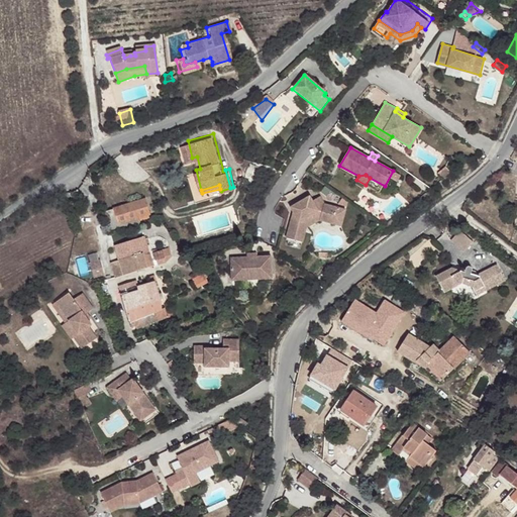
[(334,223),(338,207),(325,204),(323,200),(315,205),(313,200),(310,195),(291,205),(293,211),(294,213),(295,215),(294,216),(291,217),(286,237),(302,241),(306,226),(320,219),(334,223)]
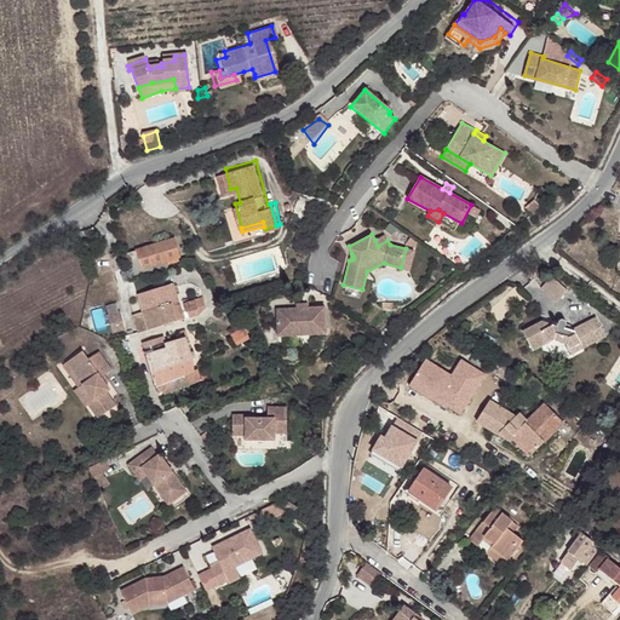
[(378,246),(388,240),(385,235),(375,240),(378,246)]
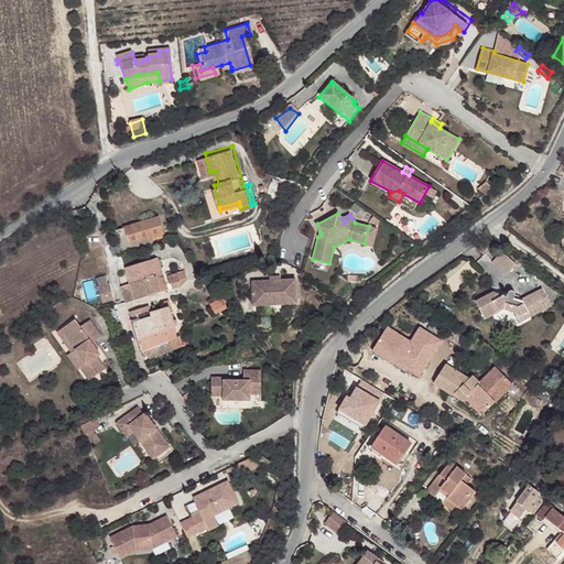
[(159,215),(114,230),(120,249),(130,246),(131,248),(153,241),(152,238),(164,234),(159,215)]
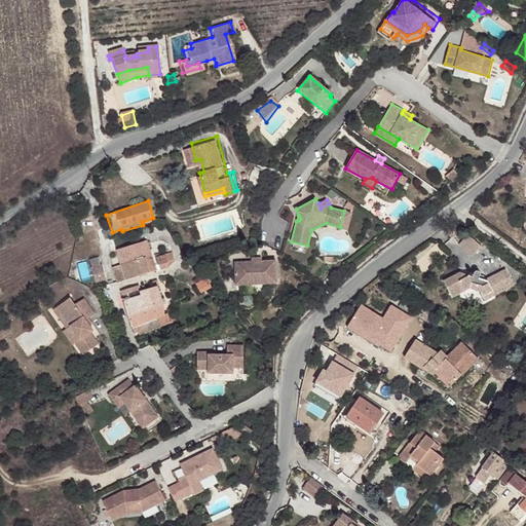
[(351,213),(344,211),(340,227),(347,229),(351,213)]
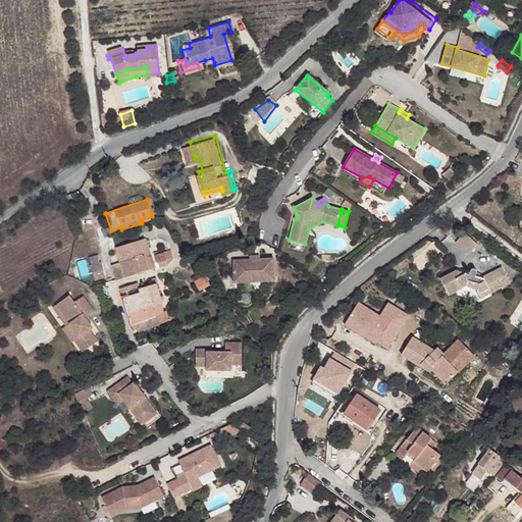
[(152,256),(147,241),(116,249),(120,263),(112,266),(116,278),(155,267),(152,256)]
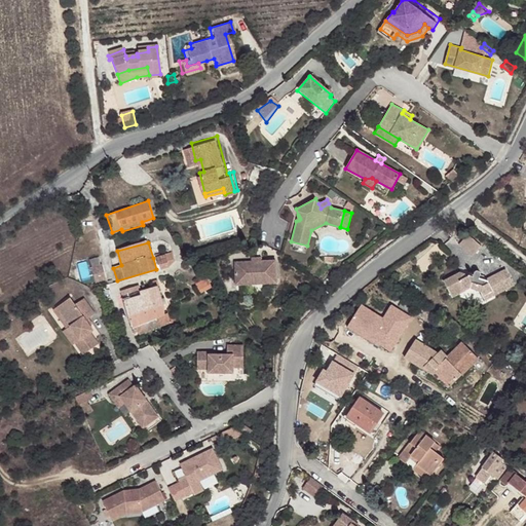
[(172,252),(156,257),(160,268),(167,266),(175,261),(172,252)]
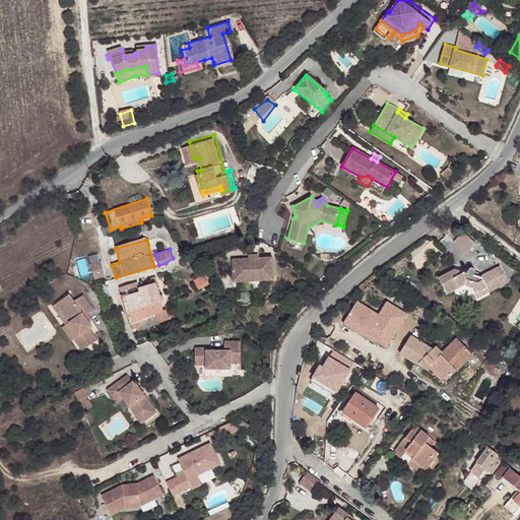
[(248,258),(231,258),(231,280),(272,280),(272,258),(258,258),(248,258)]
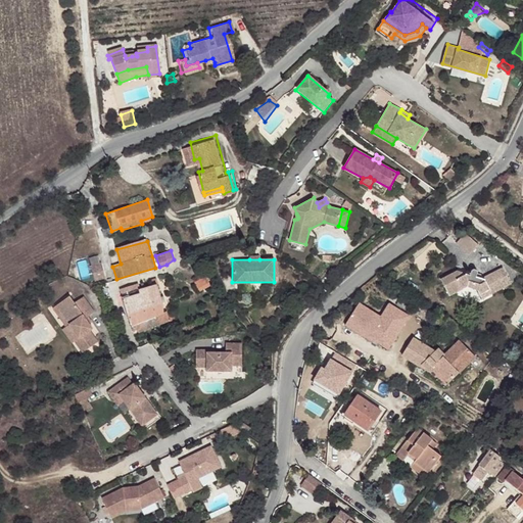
[(100,264),(92,266),(96,281),(105,279),(100,264)]
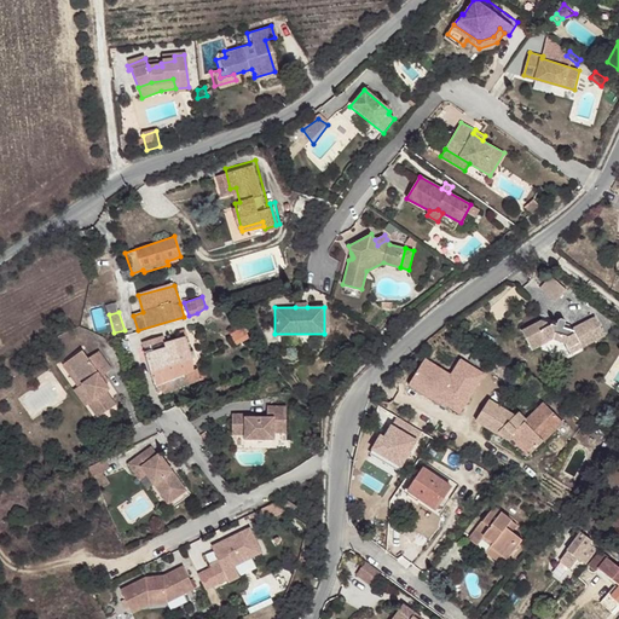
[(596,319),(591,322),(601,341),(606,337),(596,319)]
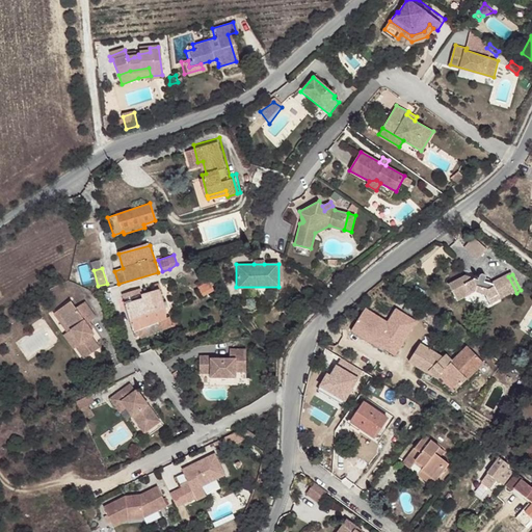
[(516,293),(508,276),(491,286),(485,283),(487,280),(486,277),(485,275),(482,275),(481,277),(480,282),(467,276),(450,285),(459,302),(477,293),(487,296),(489,300),(499,296),(501,301),(516,293)]
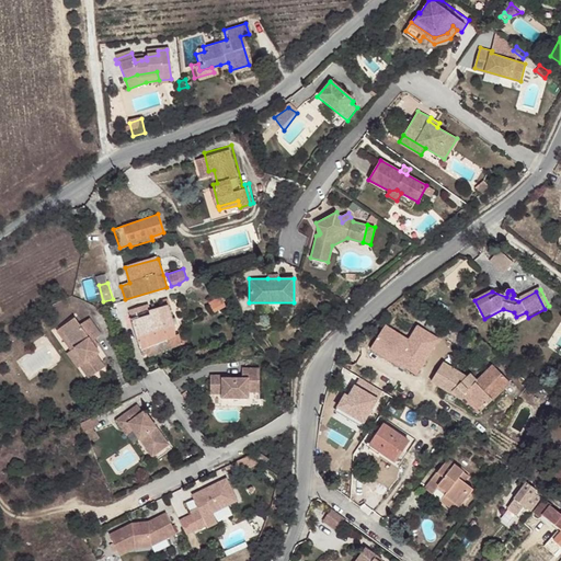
[(134,321),(141,348),(176,335),(176,325),(169,299),(162,301),(164,308),(150,312),(149,306),(130,311),(134,321)]
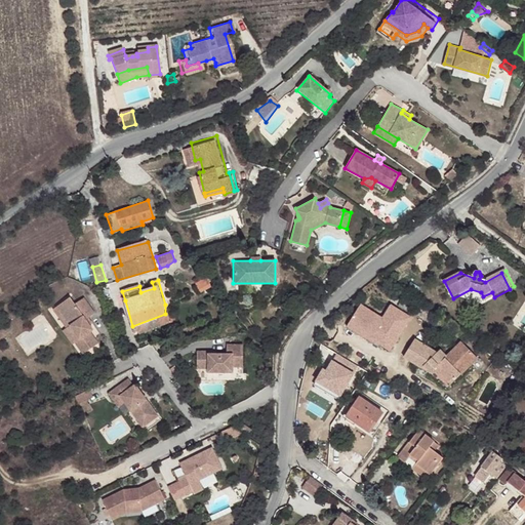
[(406,294),(399,289),(396,293),(403,298),(406,294)]
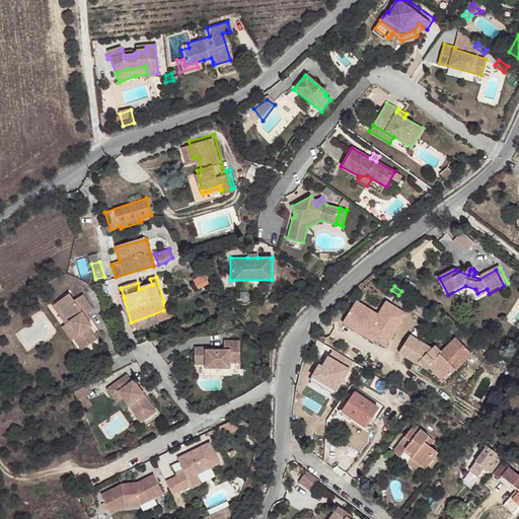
[(487,289),(477,293),(479,298),(489,294),(487,289)]
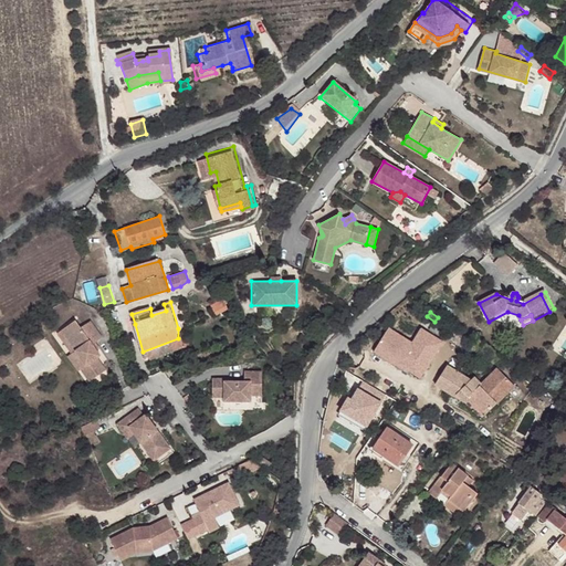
[(446,333),(461,343),(465,335),(451,326),(450,326),(438,317),(435,322),(429,329),(441,338),(446,333)]
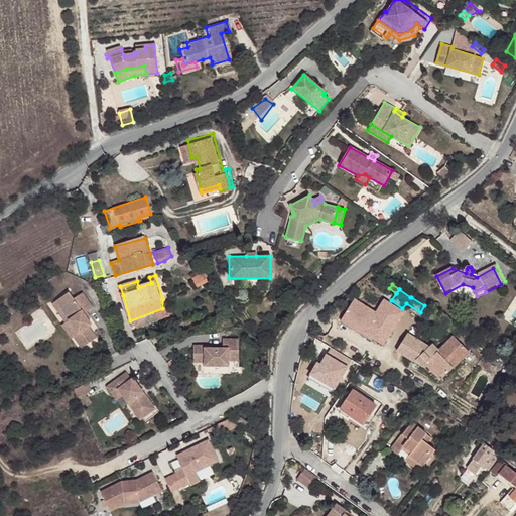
[(81,314),(83,312),(89,307),(77,293),(69,300),(65,294),(51,305),(66,323),(77,336),(73,339),(82,350),(94,339),(86,329),(90,325),(85,319),(81,314)]
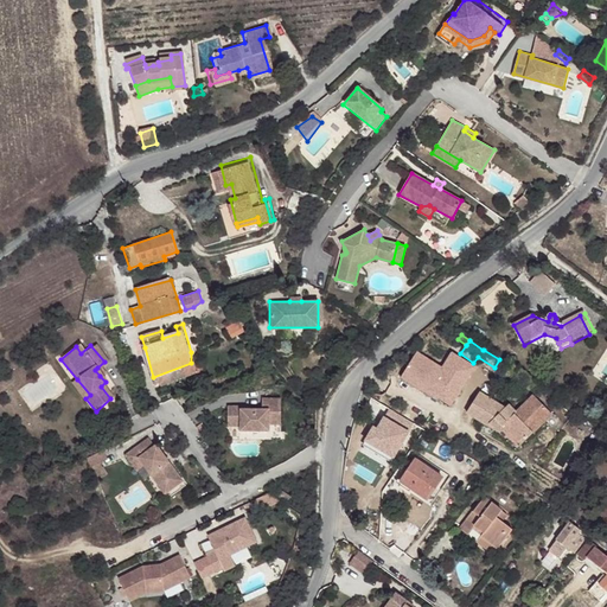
[(442,369),(415,353),(409,364),(417,369),(415,375),(438,387),(440,382),(445,385),(442,390),(455,397),(473,365),(452,353),(442,369)]
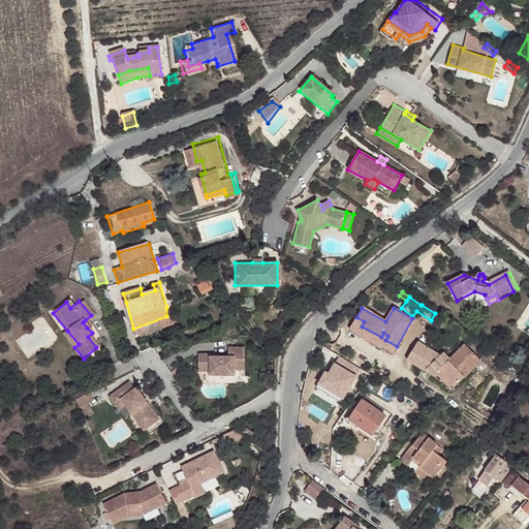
[(67,331),(53,313),(49,316),(63,334),(67,331)]
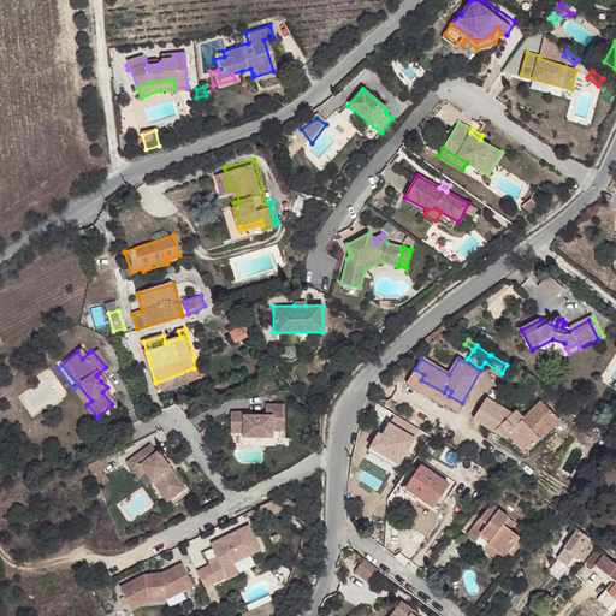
[(160,390),(163,392),(200,378),(196,367),(194,368),(155,383),(158,391),(160,390)]
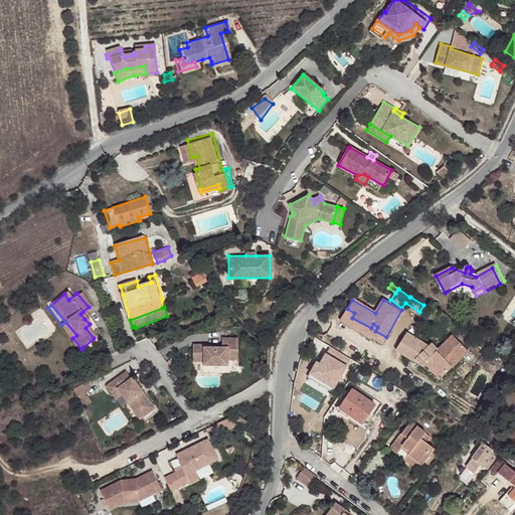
[(354,313),(347,309),(340,321),(366,336),(368,334),(383,342),(386,337),(375,331),(377,327),(373,324),(371,328),(352,318),(354,313)]
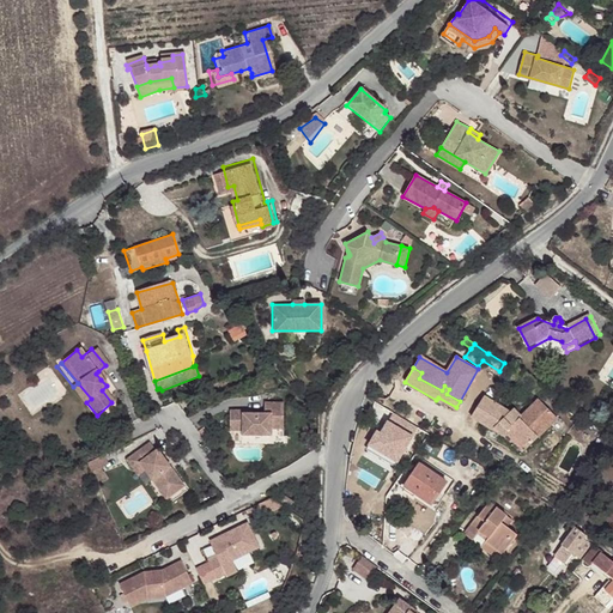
[(84,405),(86,402),(91,399),(78,383),(73,387),(71,389),(84,405)]
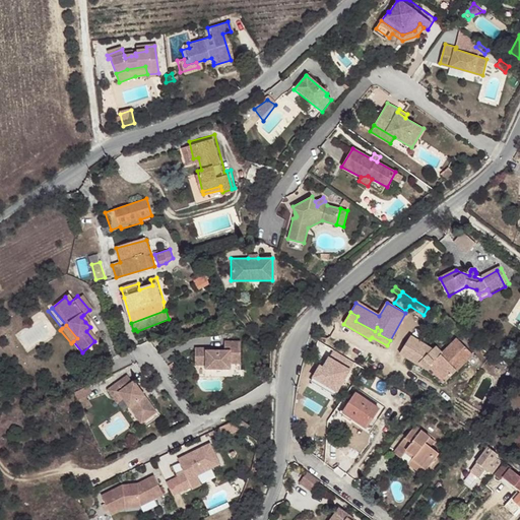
[(431,365),(445,379),(472,352),(456,336),(442,349),(437,343),(433,346),(411,332),(399,350),(418,364),(419,361),(426,368),(431,365)]
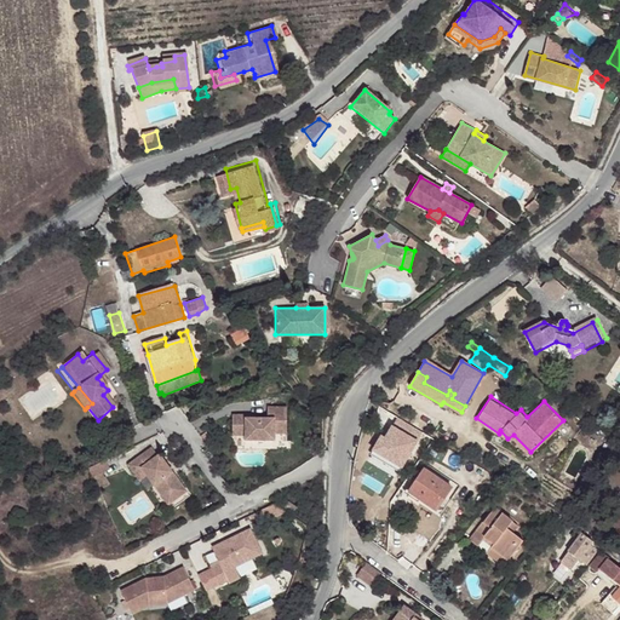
[(274,424),(286,424),(286,407),(270,408),(270,419),(257,418),(247,418),(247,414),(233,415),(233,435),(246,435),(245,440),(274,440),(274,434),(274,424)]
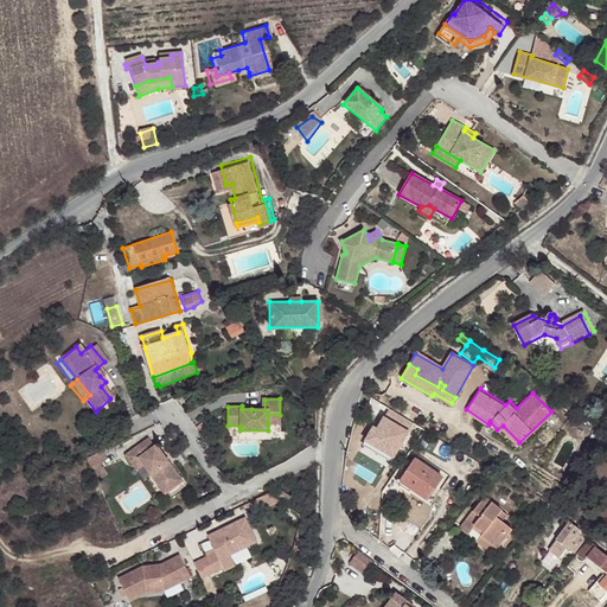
[(411,434),(416,426),(391,410),(388,417),(408,433),(411,434)]
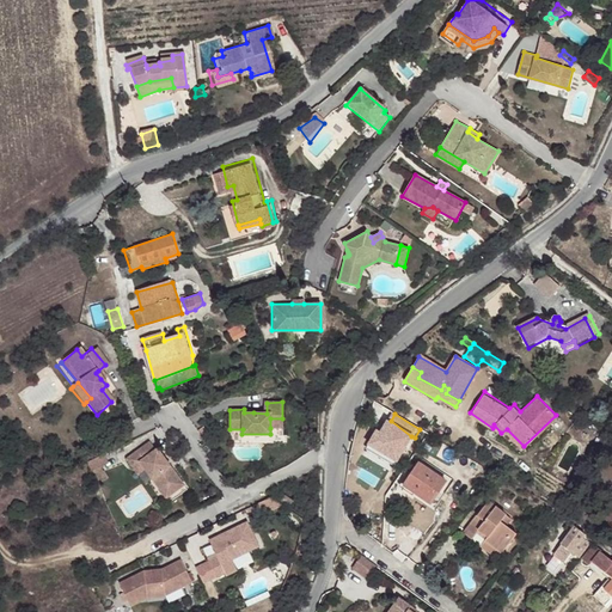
[(381,436),(390,440),(404,446),(409,436),(386,424),(381,436)]
